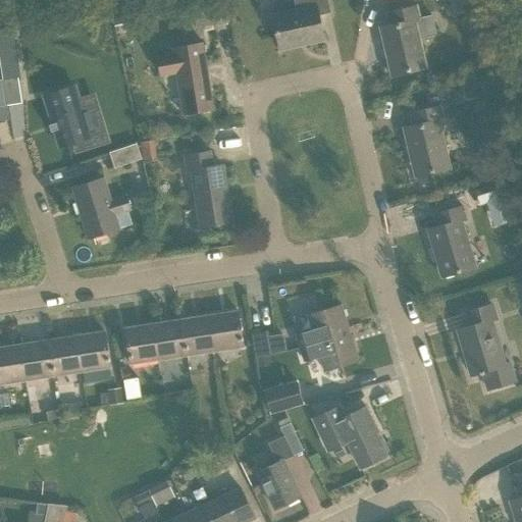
[(280,50),(324,41),(318,16),(330,13),(327,0),(295,0),(297,10),(273,16),(280,50)]
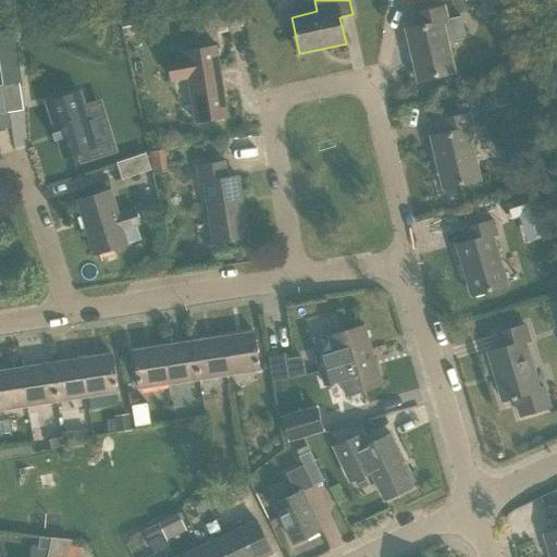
[(447,41),(467,37),(461,16),(447,20),(445,8),(413,14),(417,28),(406,31),(418,82),(455,73),(447,41)]
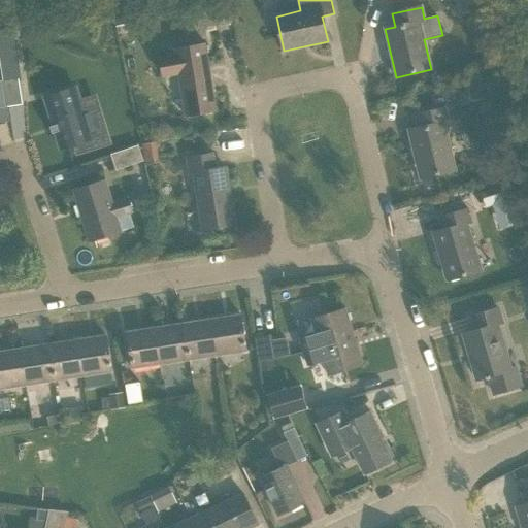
[(128,18),(114,22),(119,34),(132,31),(128,18)]
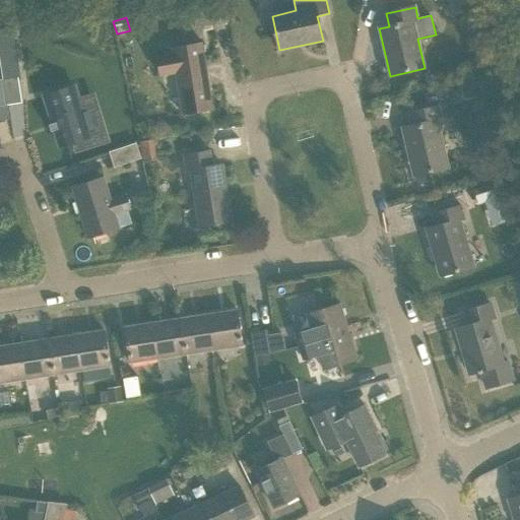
[(0,45),(0,49),(3,66),(17,64),(14,43),(0,45)]
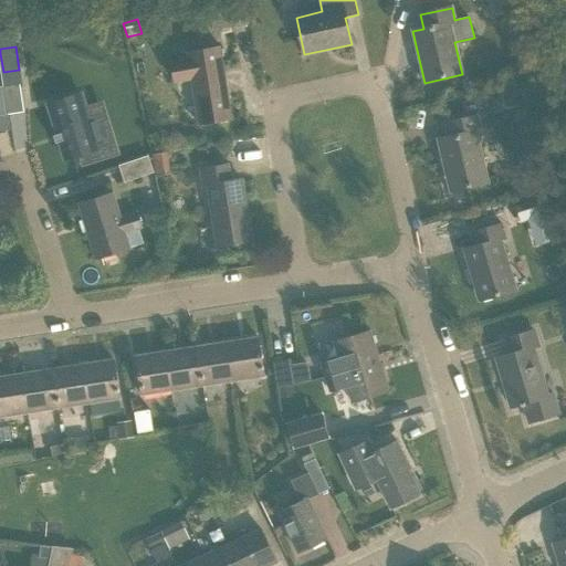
[(188,59),(171,62),(175,83),(191,80),(199,125),(232,119),(220,48),(187,53),(188,59)]
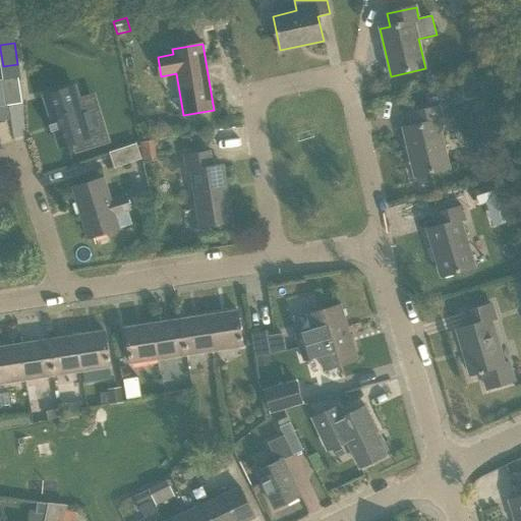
[(0,106),(22,104),(18,77),(0,80),(0,106)]
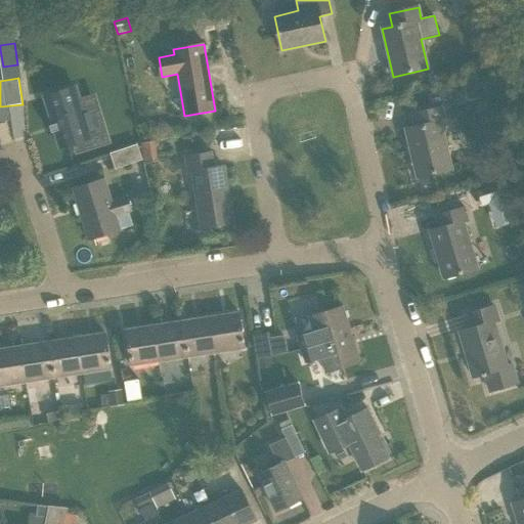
[(75,88),(45,97),(61,148),(91,138),(89,133),(96,132),(98,127),(93,112),(88,110),(82,112),(75,88)]
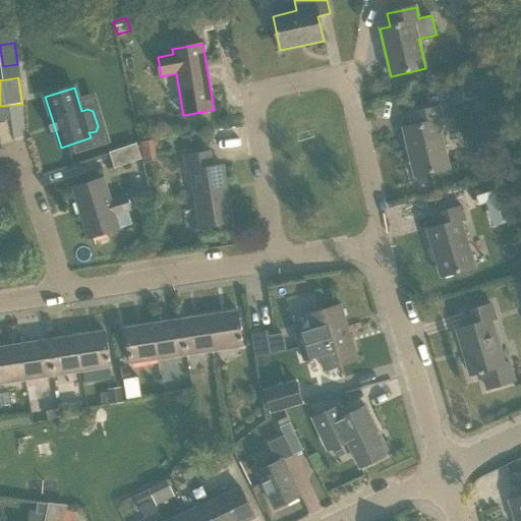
[(415,176),(449,168),(439,121),(443,120),(440,107),(410,114),(413,126),(404,128),(415,176)]
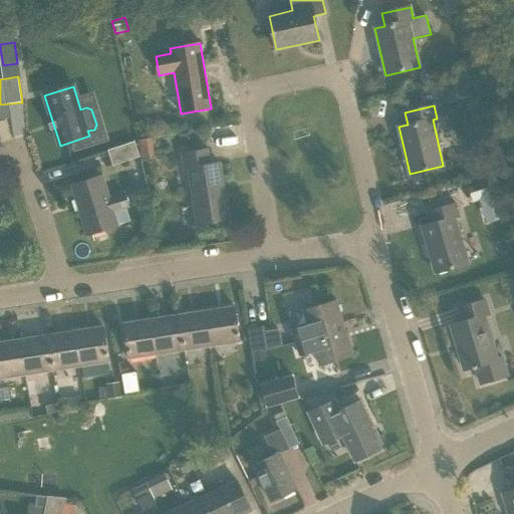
[(142,154),(156,153),(154,133),(140,134),(142,154)]
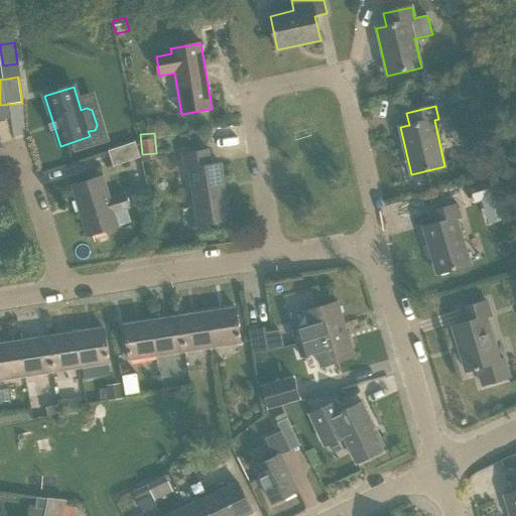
[(135,142),(109,151),(114,166),(140,157),(135,142)]
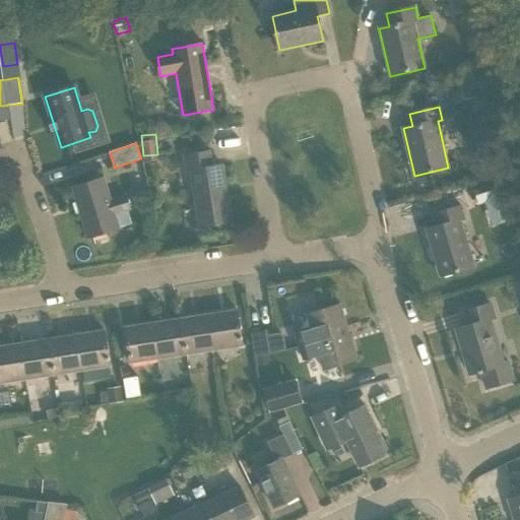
[(222,166),(212,167),(210,151),(184,155),(187,172),(192,172),(200,226),(231,221),(222,166)]
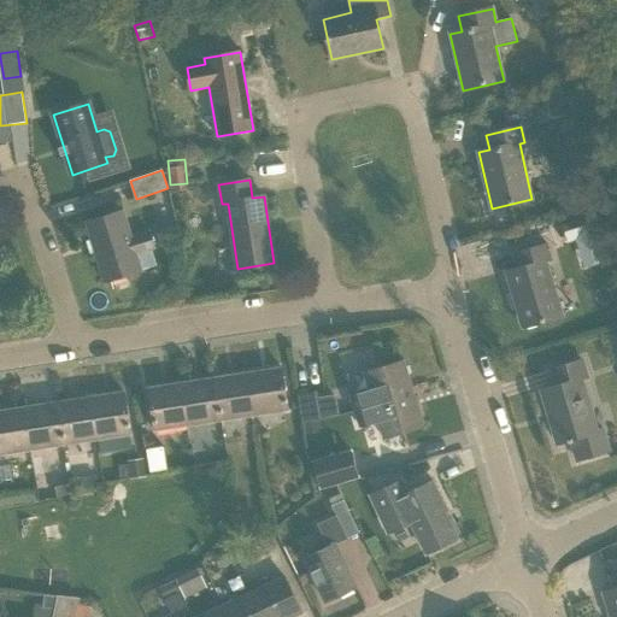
[(135,254),(154,250),(148,230),(129,236),(122,212),(87,223),(106,282),(141,271),(135,254)]
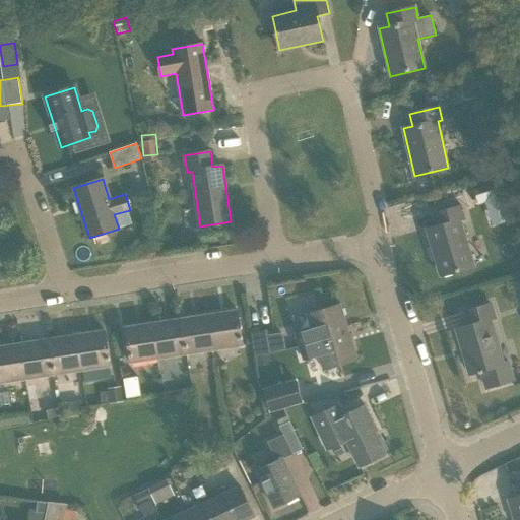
[(483,190),(488,203),(501,199),(498,186),(483,190)]
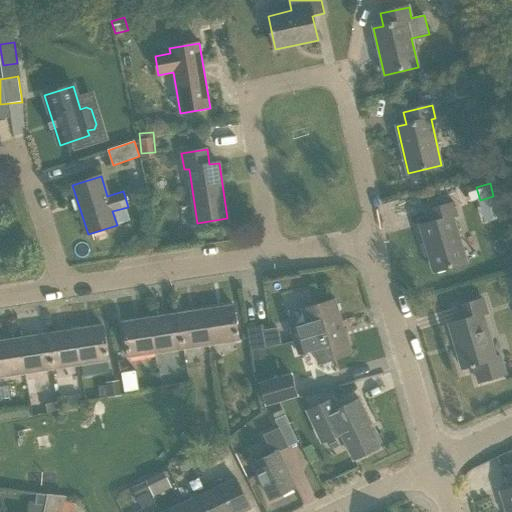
[(434,272),(467,262),(453,217),(458,216),(454,203),(426,211),(429,223),(420,226),(434,272)]
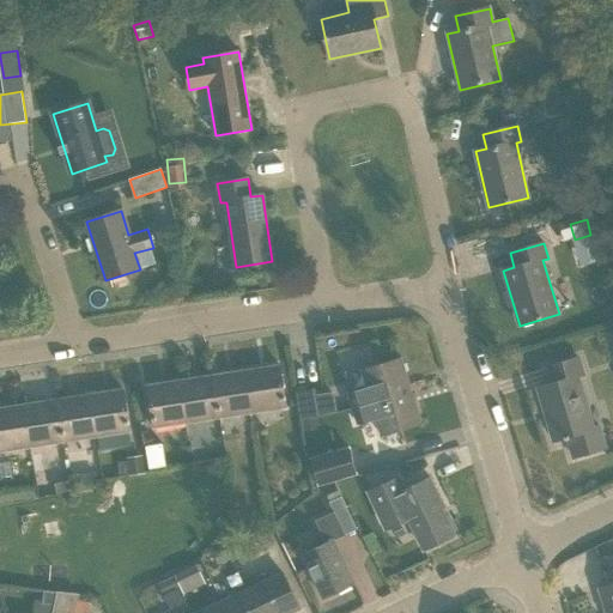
[(357,349),(337,356),(344,375),(363,368),(357,349)]
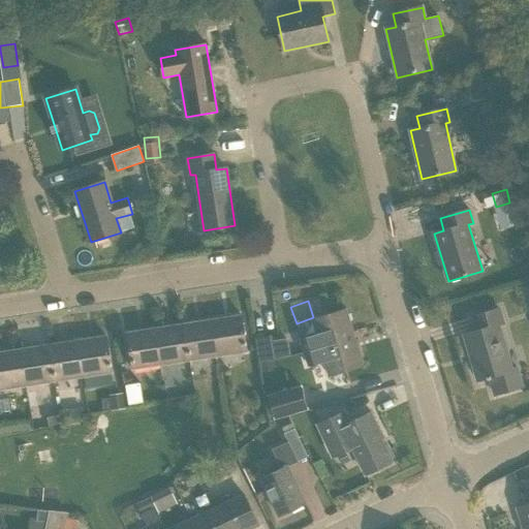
[(464,335),(478,381),(490,377),(495,396),(522,387),(522,386),(521,386),(516,370),(517,370),(517,368),(511,370),(498,325),(503,324),(499,309),(473,317),(477,331),(464,335)]
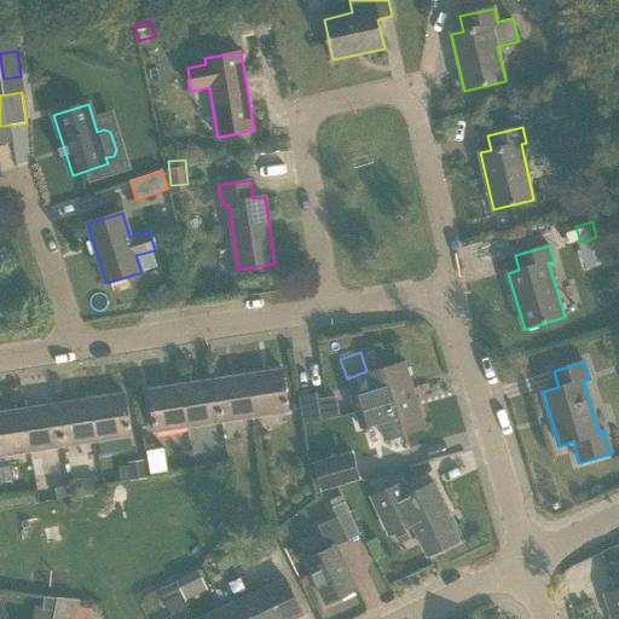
[(415,395),(405,363),(365,374),(370,392),(351,398),(356,414),(415,395)]
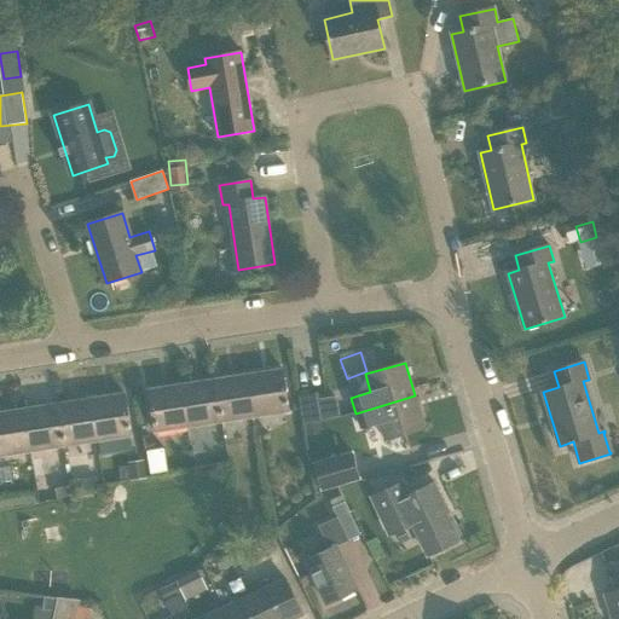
[(289,412),(283,370),(249,375),(255,417),(289,412)]
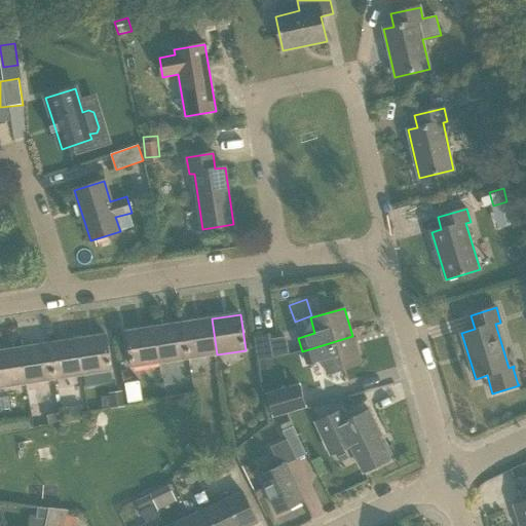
[(217,354),(212,318),(183,323),(189,359),(217,354)]
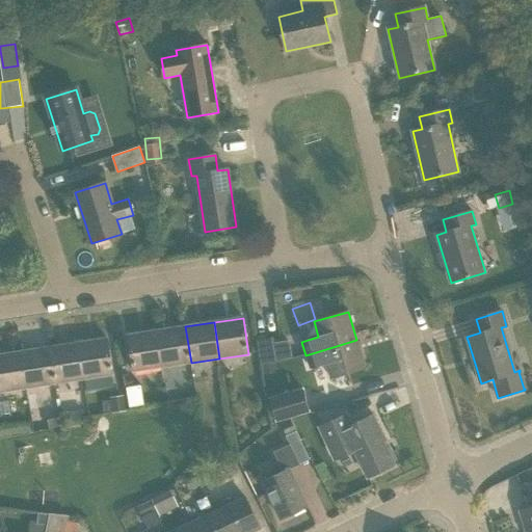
[(191,363),(185,326),(157,330),(162,368),(191,363)]
